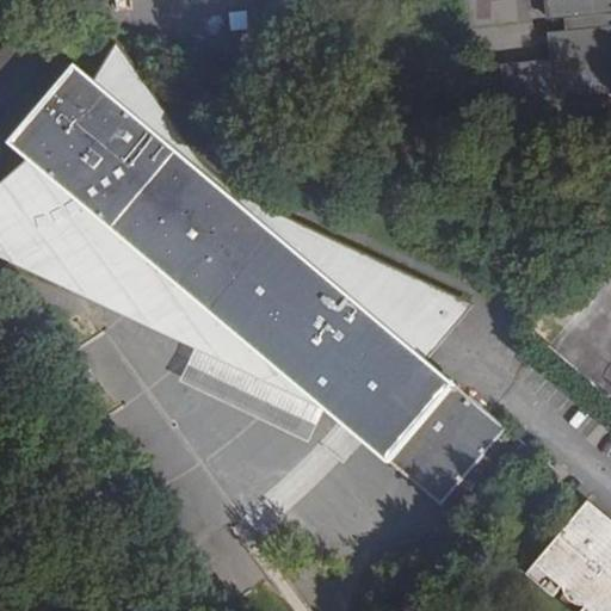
[(610,0),(547,0),(549,18),(567,17),(569,34),(553,35),(555,63),(514,67),(520,144),(610,136),(610,0)]
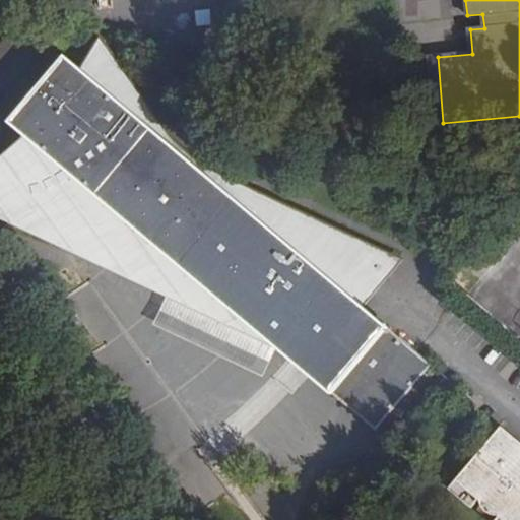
[(0,70),(21,46),(2,29),(0,31),(0,70)]
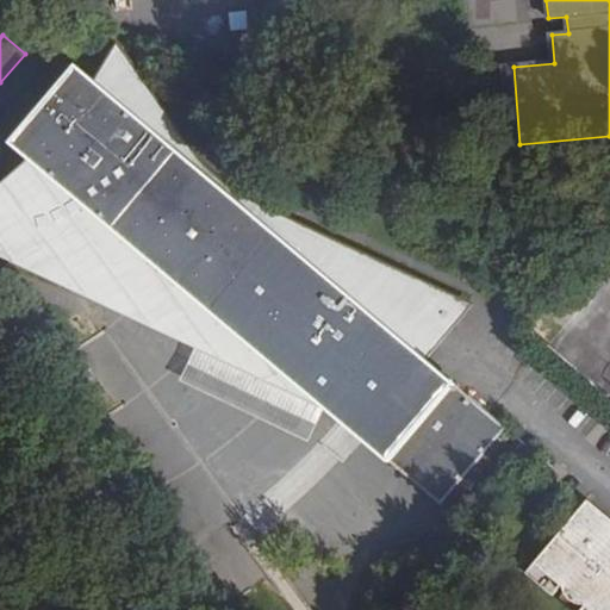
[(105,55),(91,75),(98,80),(116,49),(166,123),(159,132),(228,190),(461,300),(421,352),(427,356),(472,299),(344,238),(240,187),(230,181),(221,174),(190,143),(114,36),(105,55)]
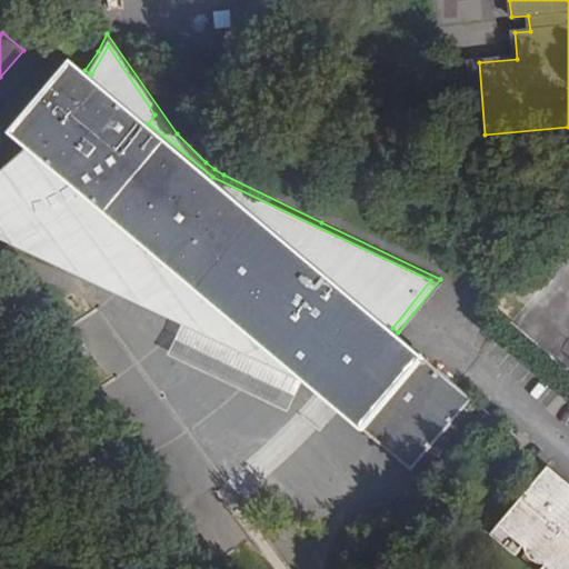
[(30,150),(0,175),(0,229),(73,263),(79,253),(82,248),(85,246),(87,245),(90,241),(95,240),(100,238),(107,237),(111,236),(117,232),(121,229),(123,227),(303,379),(408,467),(469,395),(398,332),(392,328),(430,280),(212,177),(148,123),(155,115),(108,46),(91,75),(85,70),(69,58),(8,130),(25,145),(30,150)]
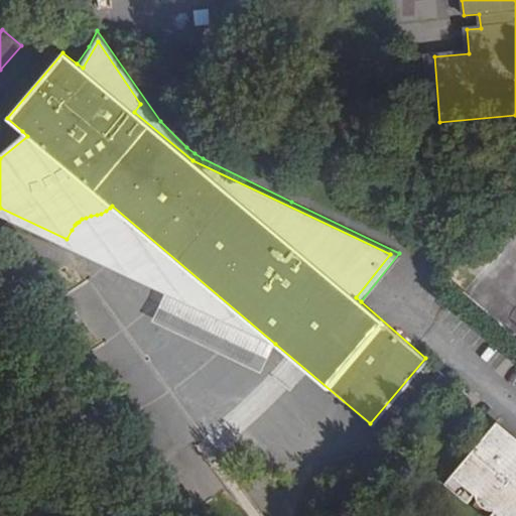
[(0,214),(166,292),(275,344),(112,206),(110,208),(106,211),(101,214),(97,215),(91,216),(86,218),(82,219),(79,222),(77,223),(75,225),(72,230),(67,239),(0,208),(0,158),(27,136),(22,131),(0,150),(0,214)]
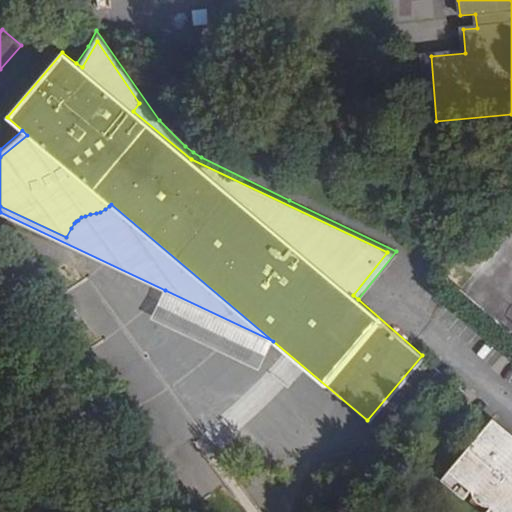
[(261,369),(273,341),(165,290),(152,318),(261,369)]
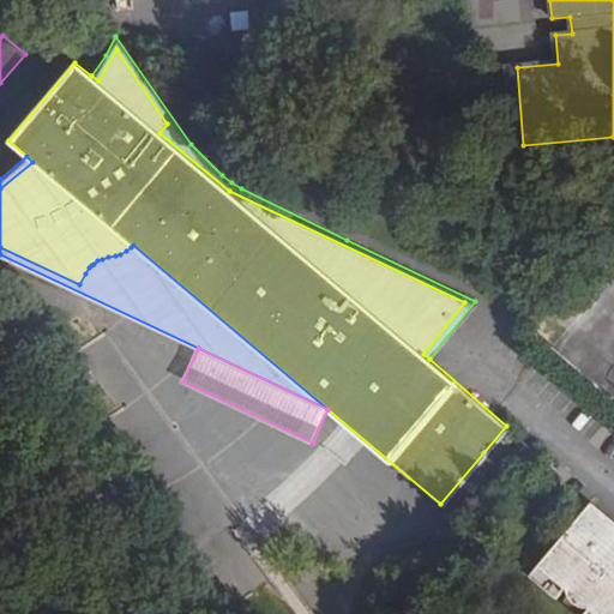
[(506,426),(440,504),(455,517),(513,447),(506,441),(515,432),(506,426)]
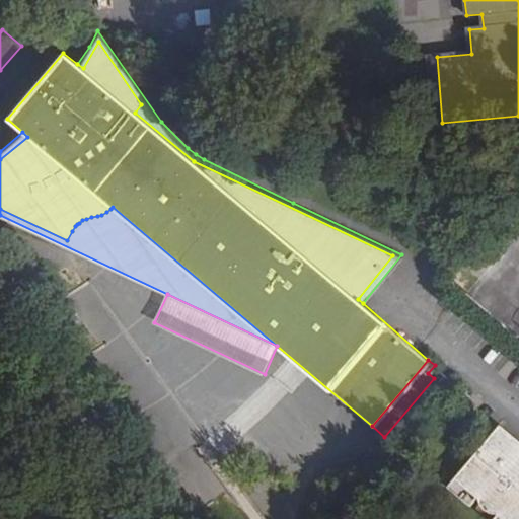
[(518,518),(518,439),(499,422),(455,474),(479,495),(479,497),(482,500),(485,504),(488,507),(491,508),(494,511),(500,512),(509,518),(518,518)]
